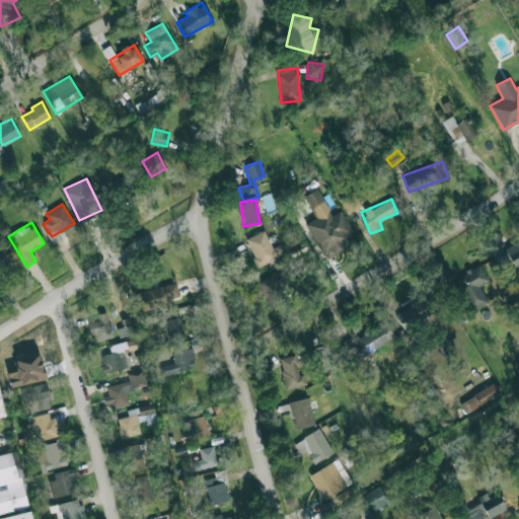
[(280,244),(271,247),(265,230),(246,237),(256,267),(284,257),(280,244)]
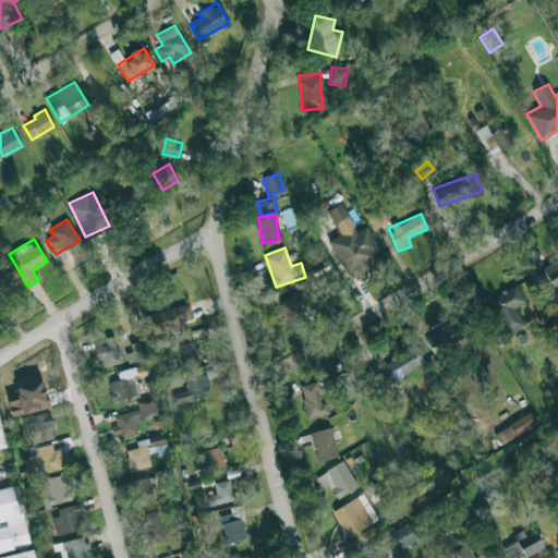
[(557,292),(557,259),(544,268),(557,292)]
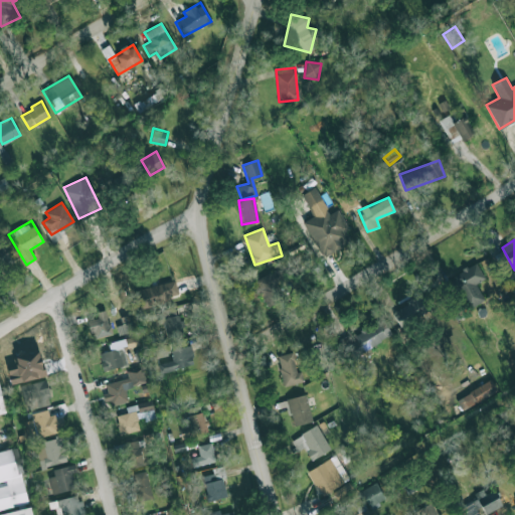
[(485,278),(476,263),(452,276),(469,308),(484,300),(475,283),(485,278)]
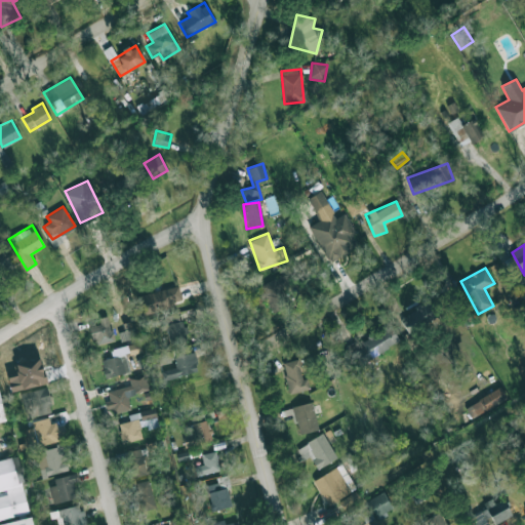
[(270,313),(289,306),(279,277),(258,285),(270,313)]
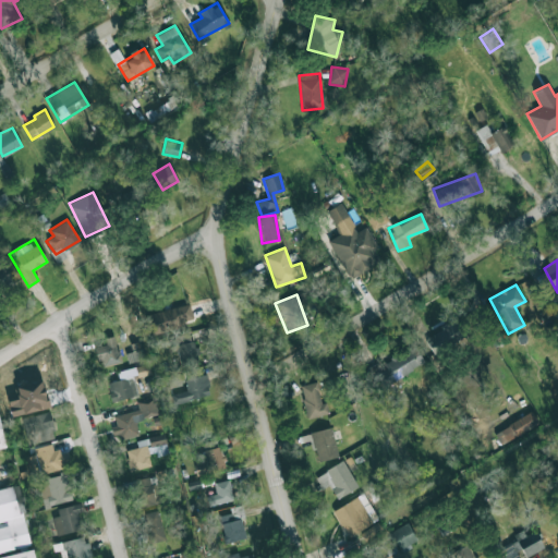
[(193,318),(190,303),(144,315),(150,338),(185,328),(183,320),(193,318)]
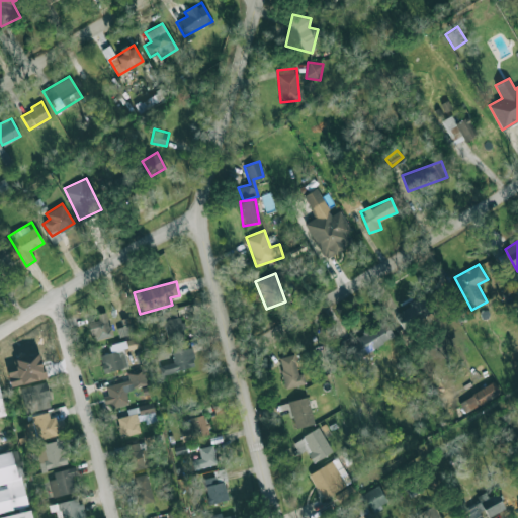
[(395,314),(402,326),(429,311),(423,297),(395,314)]
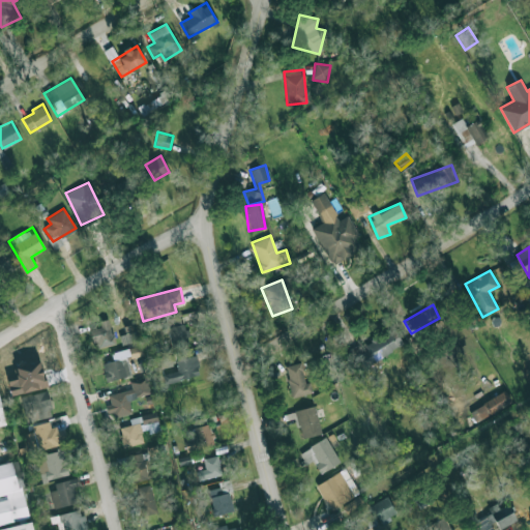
[(180,316),(164,321),(173,349),(189,344),(180,316)]
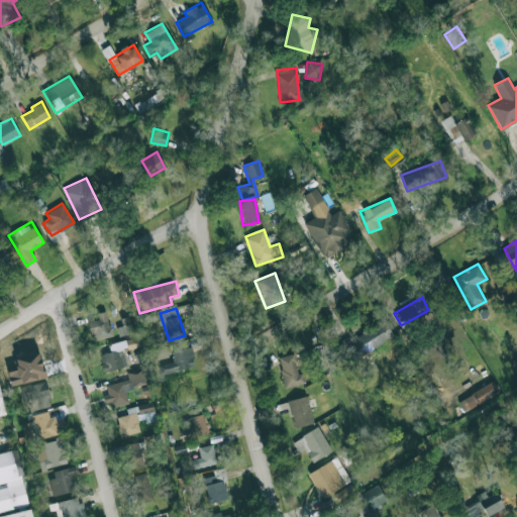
[(96,313),(98,319),(88,321),(93,340),(112,335),(106,311),(96,313)]
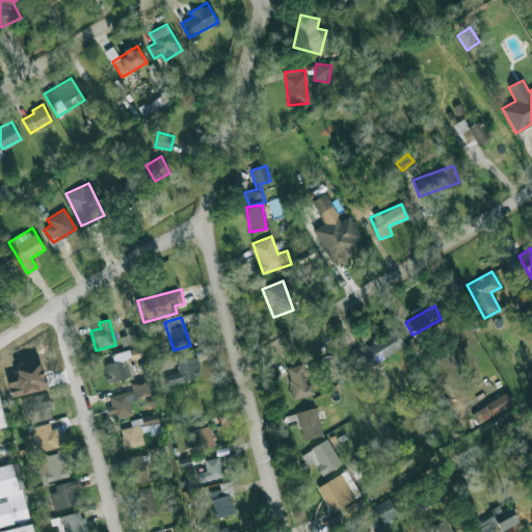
[(404,347),(397,331),(365,346),(372,363),(404,347)]
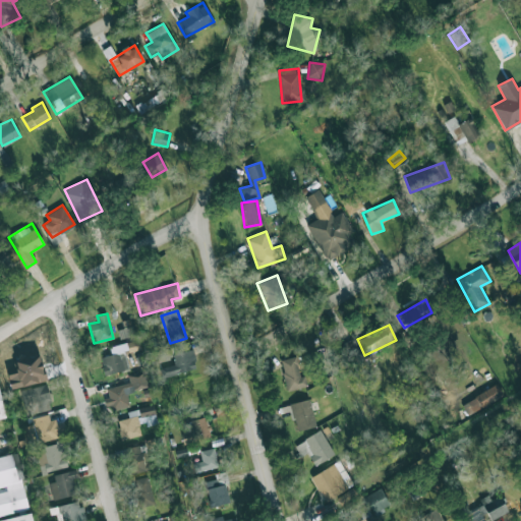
[(128,351),(140,349),(138,340),(126,342),(128,351)]
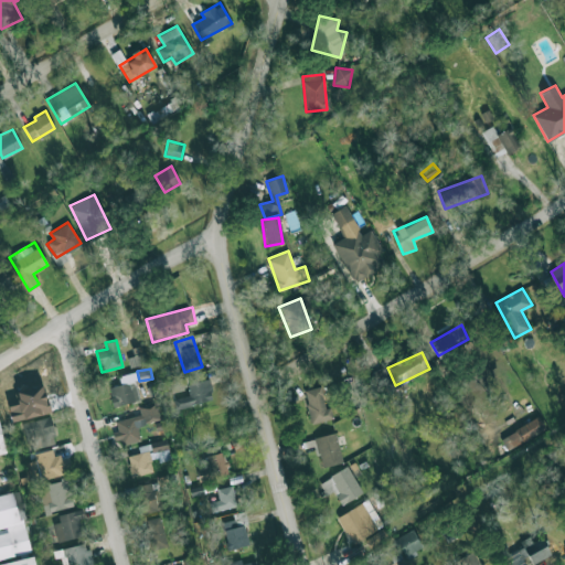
[(190,395),(174,398),(176,407),(211,402),(206,373),(187,376),(190,395)]
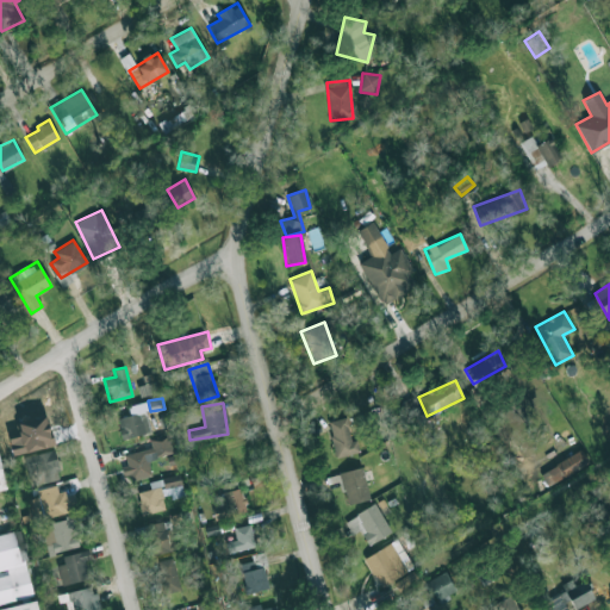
[(151,431),(145,410),(116,418),(122,440),(151,431)]
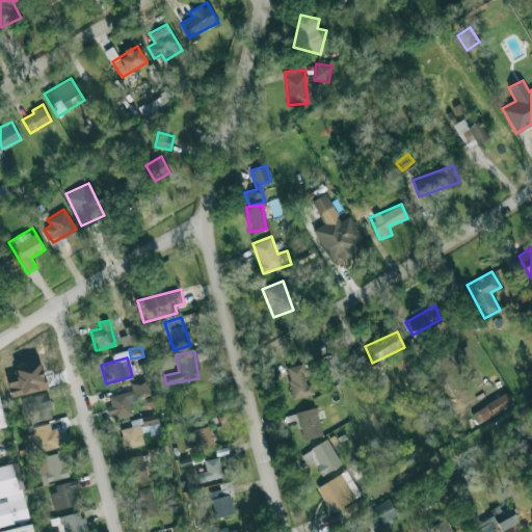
[(287,367),(293,398),(313,394),(311,383),(307,383),(301,364),(287,367)]
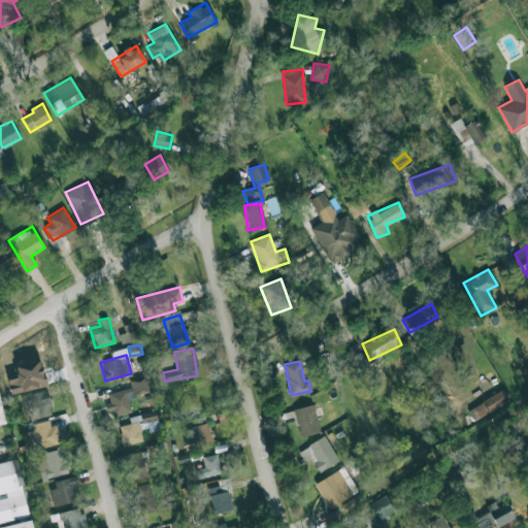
[(106,393),(111,417),(130,411),(127,398),(151,392),(146,375),(129,380),(131,387),(106,393)]
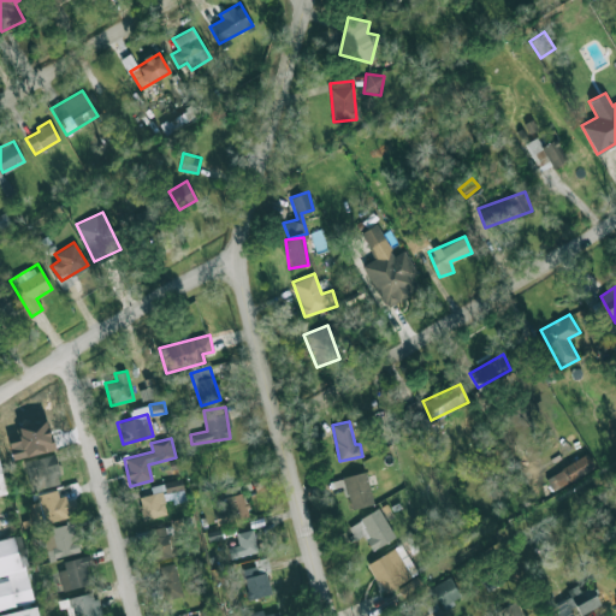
[(31,487),(59,480),(52,454),(24,462),(31,487)]
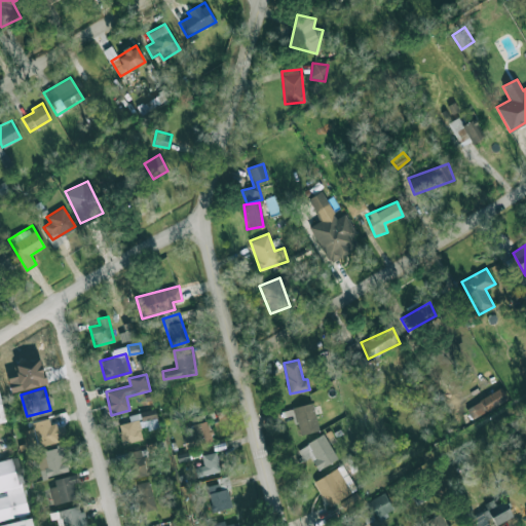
[(465,408),(473,419),(508,399),(501,387),(465,408)]
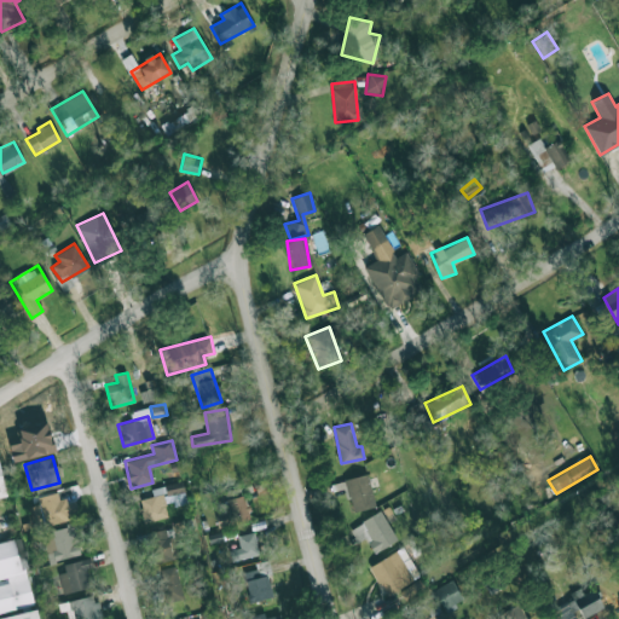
[(345,480),(353,512),(376,505),(366,474),(345,480)]
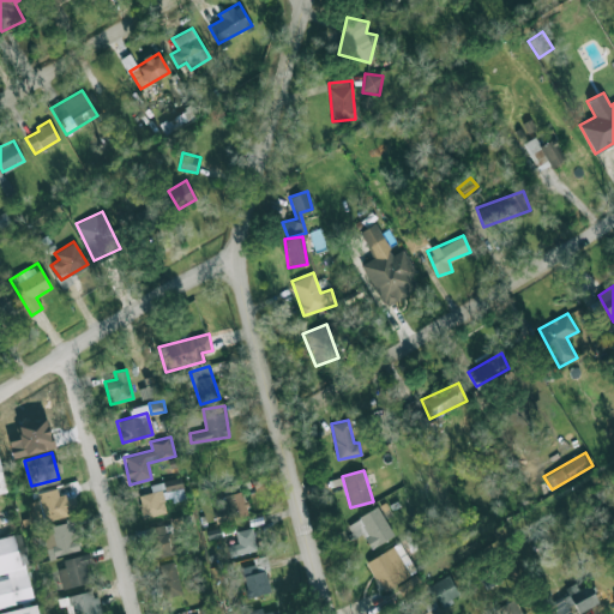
[(143,518),(169,511),(167,503),(185,499),(179,477),(150,485),(151,492),(137,495),(143,518)]
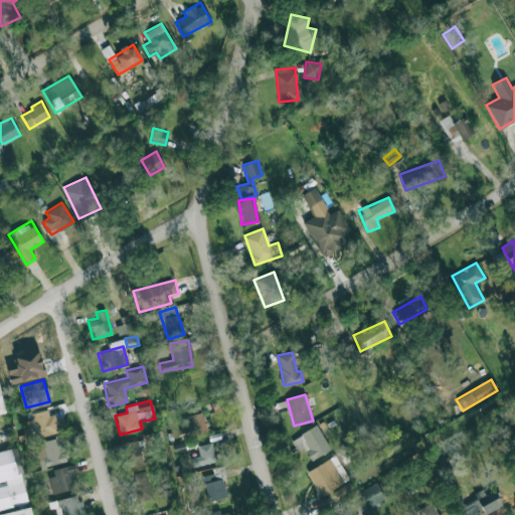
[(62,416),(51,418),(50,409),(32,412),(35,436),(64,432),(62,416)]
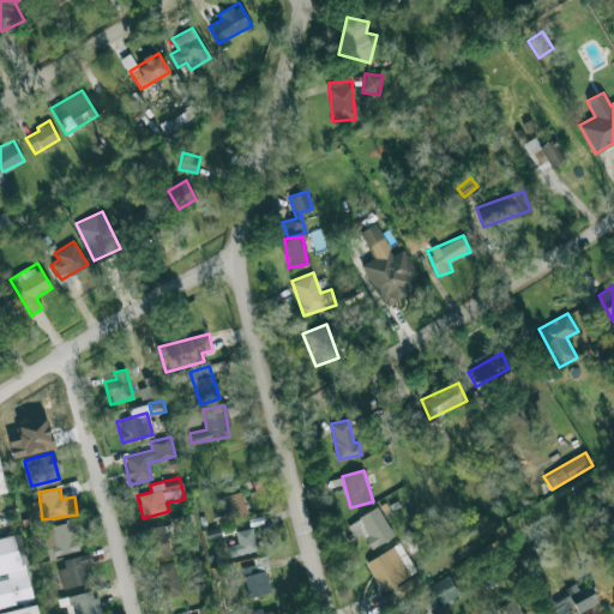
[(223,495),(227,507),(214,511),(216,522),(248,515),(244,491),(223,495)]
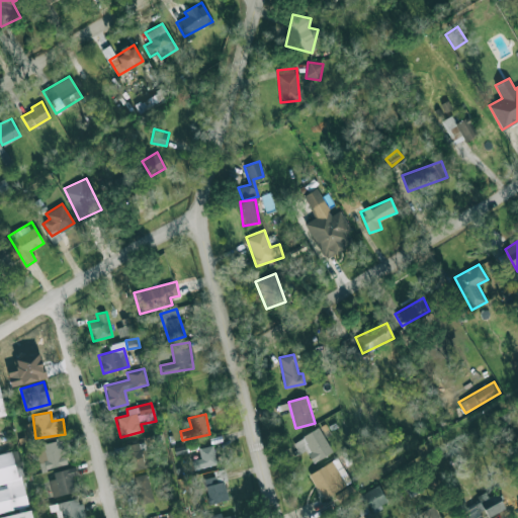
[(312,462),(332,453),(320,428),(292,441),(298,454),(307,450),(312,462)]
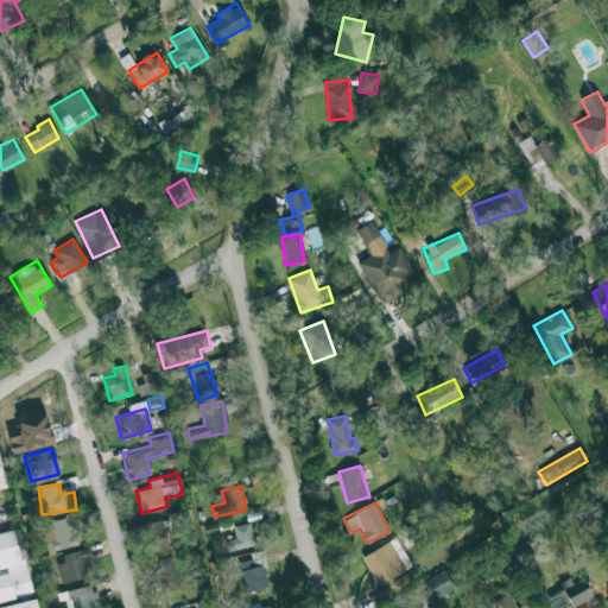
[(80,544),(73,514),(40,523),(49,552),(80,544)]
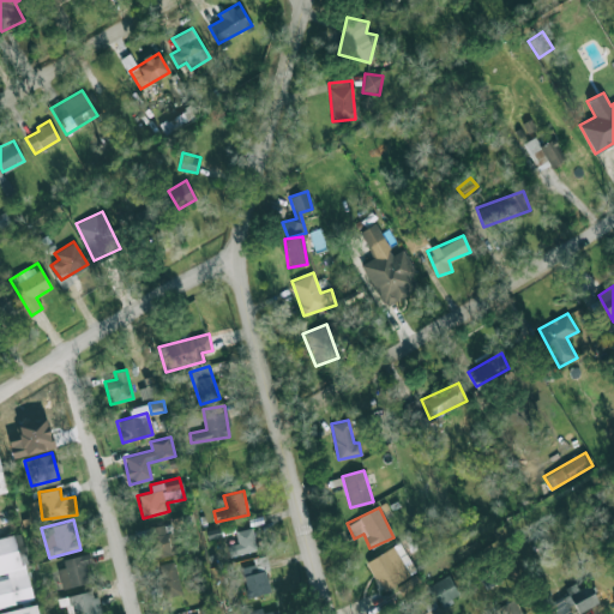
[(149,557),(173,557),(172,525),(148,527),(149,557)]
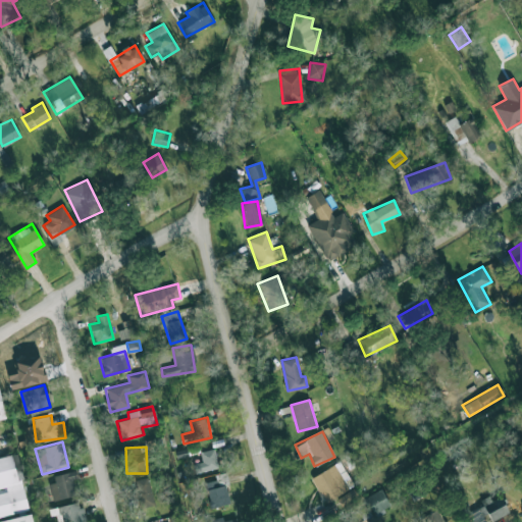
[(195,473),(217,469),(214,449),(200,452),(202,462),(193,464),(195,473)]
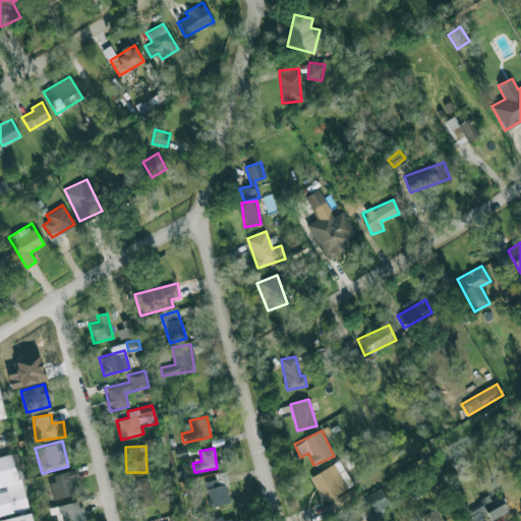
[(0,456),(12,453),(26,510),(0,516),(0,456)]
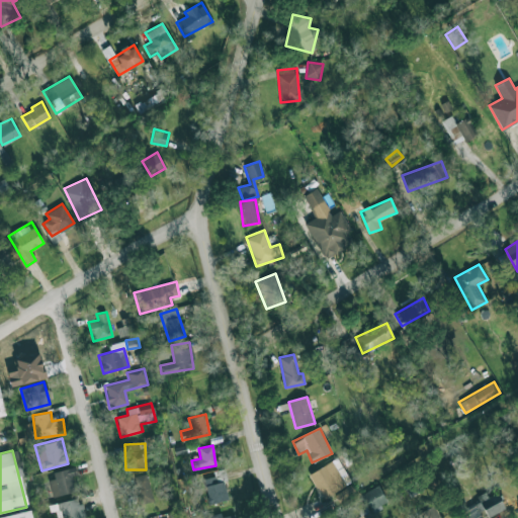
[(309,475),(324,498),(351,482),(337,457),(309,475)]
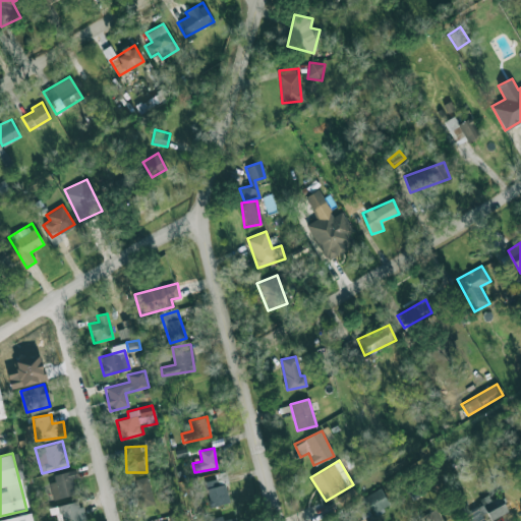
[(53,500),(76,494),(72,478),(77,477),(75,471),(47,478),(53,500)]
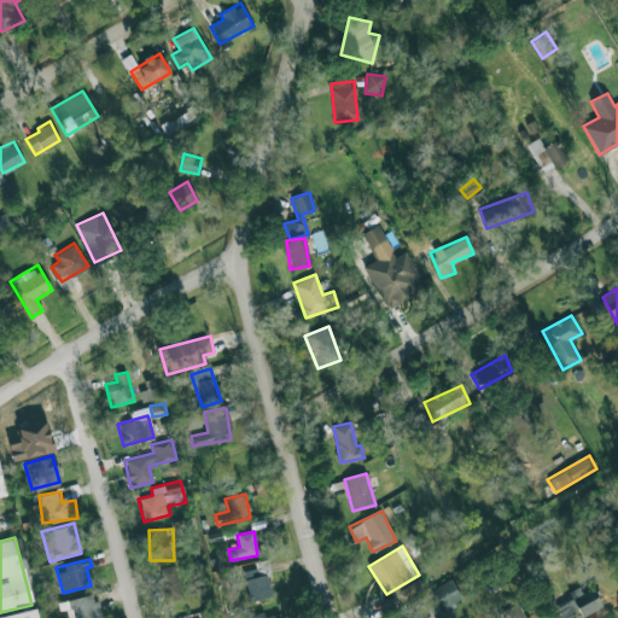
[(250,601),(273,595),(267,573),(272,572),(268,559),(254,563),(255,567),(243,571),(250,601)]
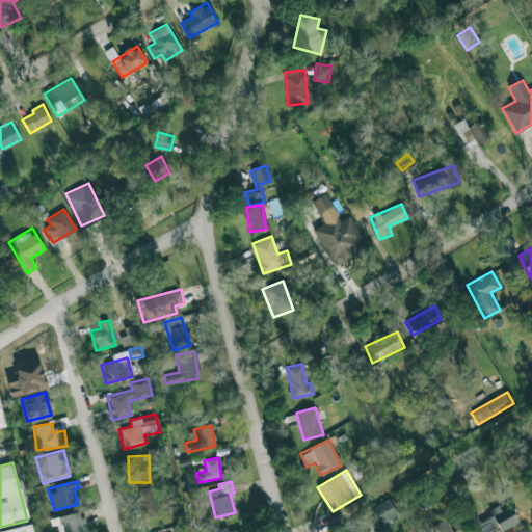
[(141,517),(157,514),(151,486),(135,489),(141,517)]
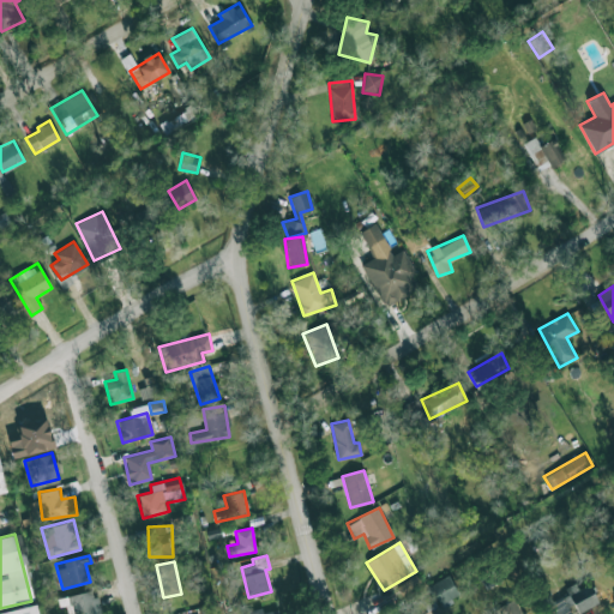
[(438,605),(458,594),(449,576),(417,593),(427,609),(438,603),(438,605)]
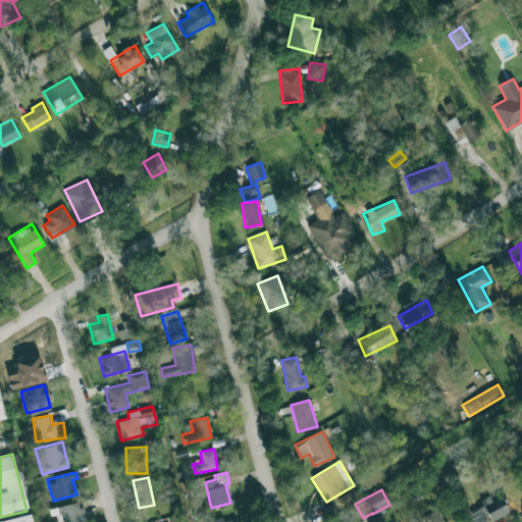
[(487,521),(509,514),(503,497),(466,509),(470,521),(487,521)]
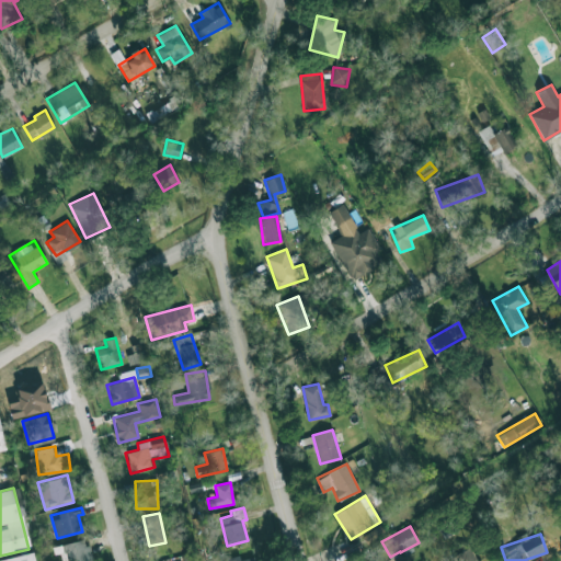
[(54,554),(60,553),(61,560),(90,560),(87,539),(53,546),(54,554)]
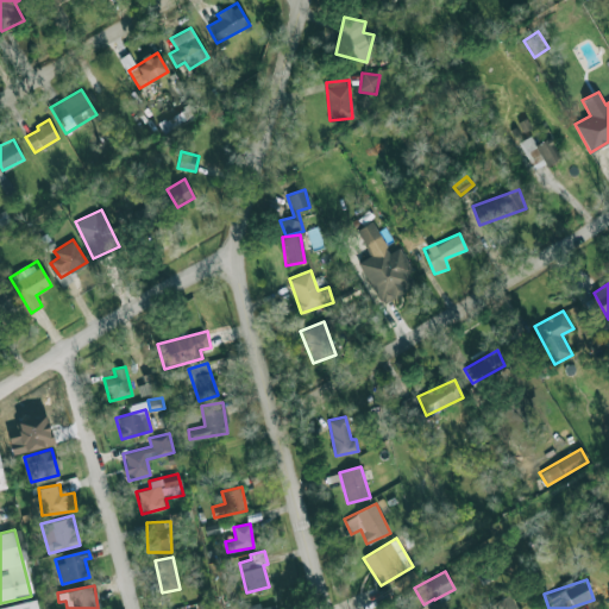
[(519,608),(510,594),(489,604),(491,608),(519,608)]
